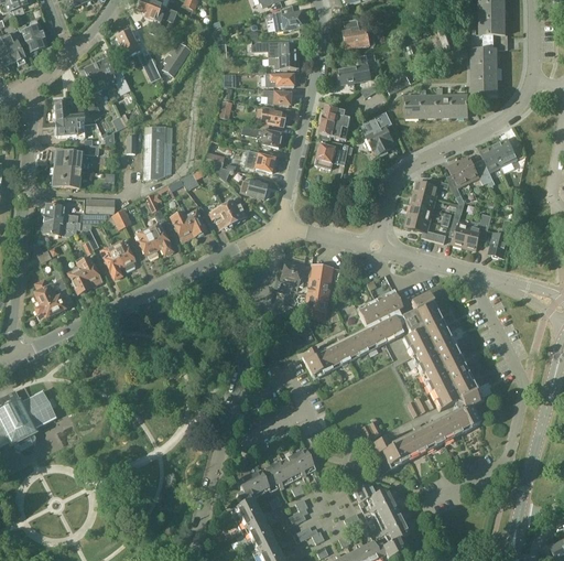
[(0,0),(0,8),(1,11),(3,12),(7,11),(28,3),(26,2),(31,1),(31,0),(0,0)]
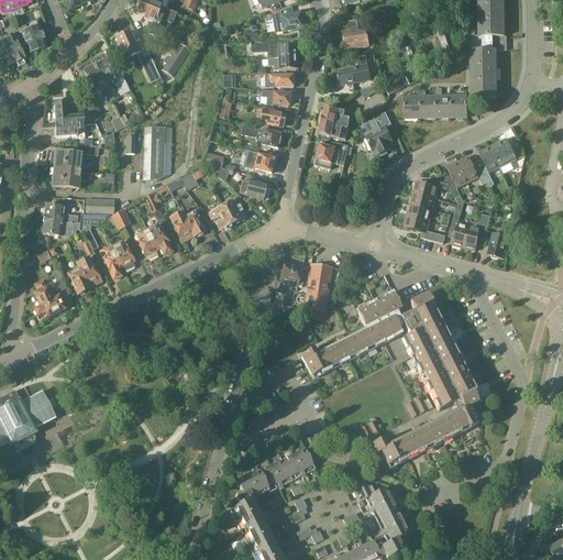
[(166,7),(162,4),(151,0),(138,0),(135,4),(138,8),(136,10),(146,13),(144,17),(153,20),(148,31),(155,33),(166,7)]
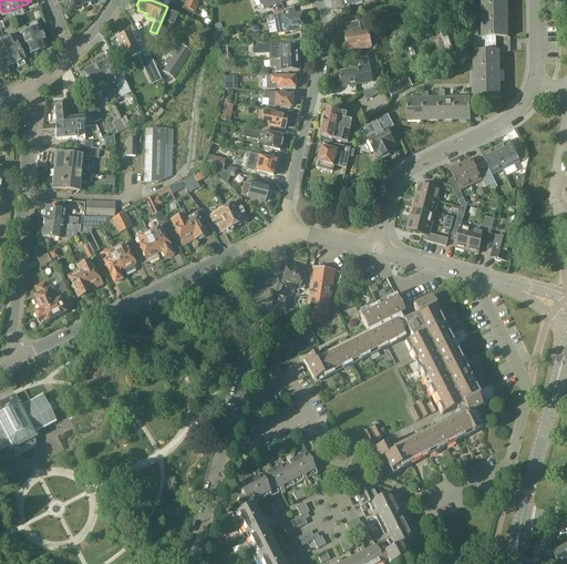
[(197,4),(187,0),(185,0),(184,4),(195,9),(197,4)]
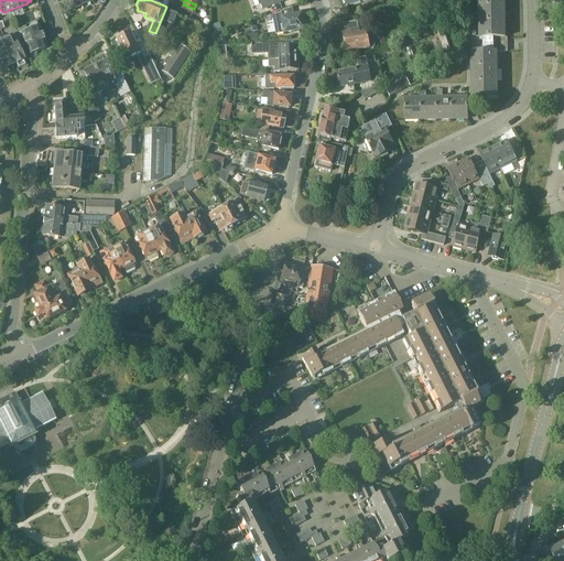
[(506,49),(505,0),(478,0),(479,34),(472,34),(472,49),(472,96),(498,95),(497,49),(506,49)]
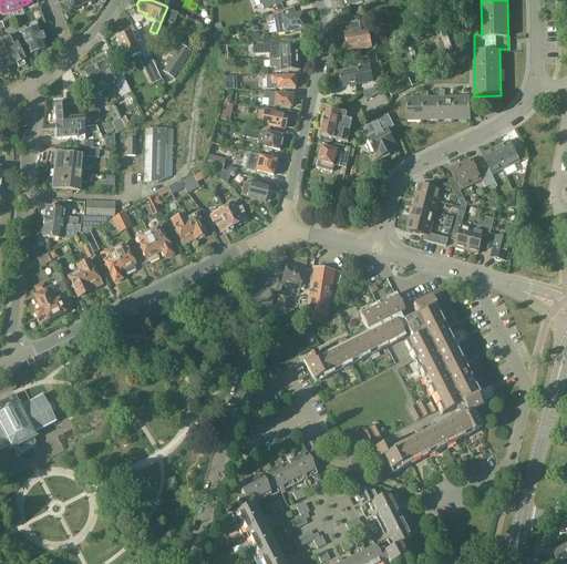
[(286,30),(305,27),(303,24),(306,23),(305,18),(303,19),(302,12),(295,13),(294,4),(281,9),(282,10),(274,11),(277,31),(286,30)]
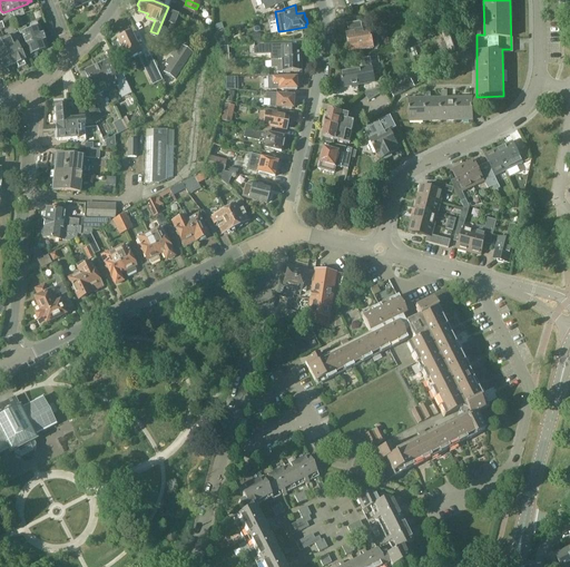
[(389,6),(370,9),(371,16),(390,12),(389,6)]
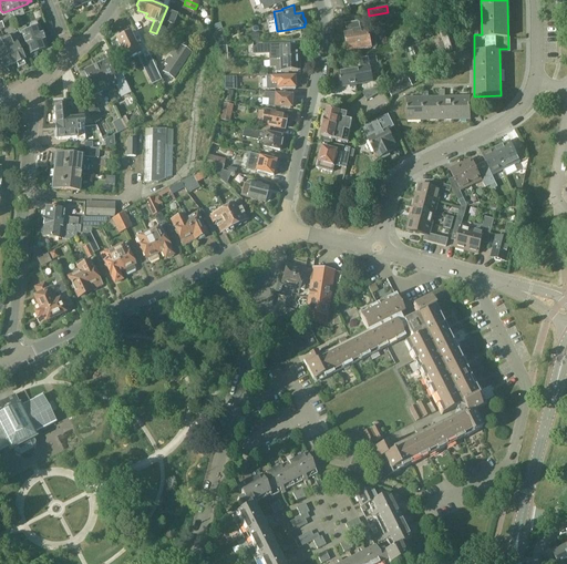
[(371,44),(378,43),(374,27),(369,28),(369,27),(361,28),(360,19),(346,21),(348,30),(346,31),(348,41),(347,42),(347,45),(349,47),(349,49),(371,45),(371,44)]
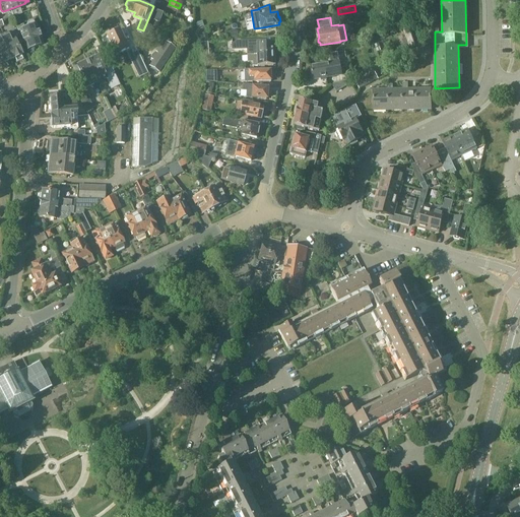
[(35,45),(43,42),(36,22),(35,22),(34,19),(31,18),(28,19),(27,21),(28,24),(25,26),(23,21),(17,24),(18,28),(20,28),(26,48),(27,47),(29,49),(34,47),(35,45)]
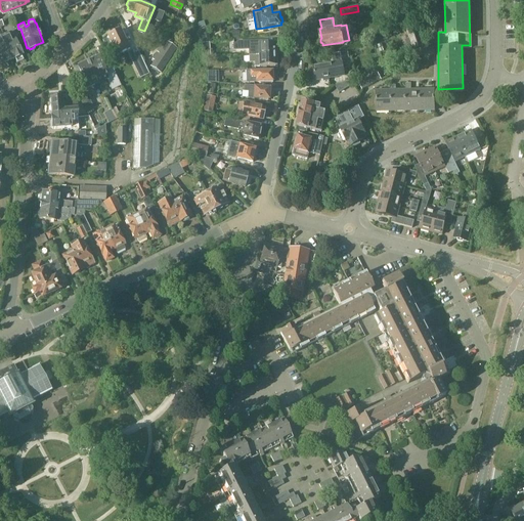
[(406,27),(412,47),(424,44),(421,31),(422,31),(420,25),(420,24),(418,24),(406,27)]
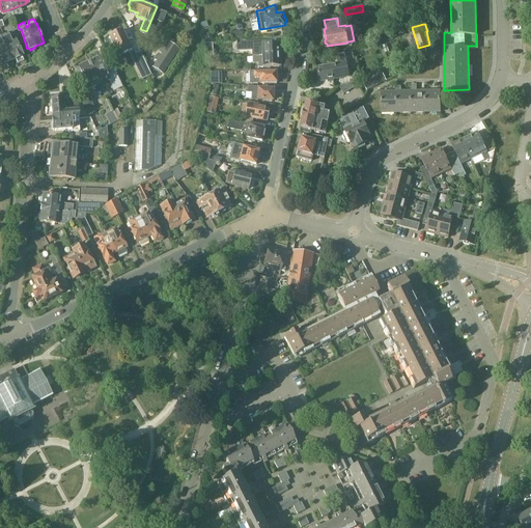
[(109,35),(105,37),(108,45),(112,43),(118,55),(130,49),(141,73),(149,70),(141,51),(135,38),(129,27),(122,30),(122,28),(115,31),(114,31),(111,32),(111,33),(109,34),(109,35)]
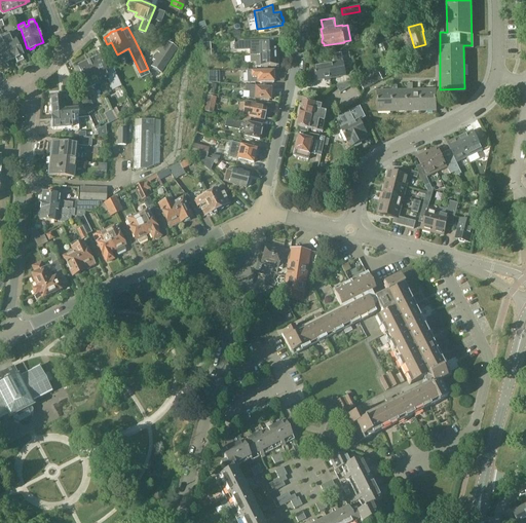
[(231,35),(239,36),(240,29),(232,28),(231,35)]
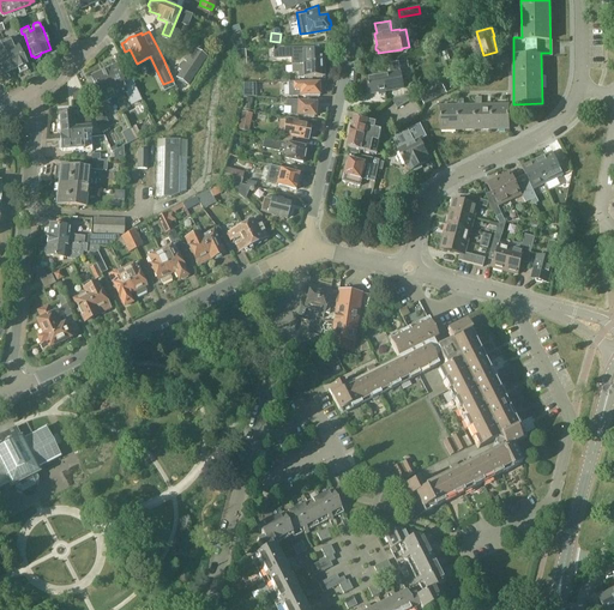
[(12,35),(0,40),(0,41),(12,68),(18,66),(20,71),(28,67),(25,62),(26,62),(19,46),(17,42),(16,43),(12,35)]
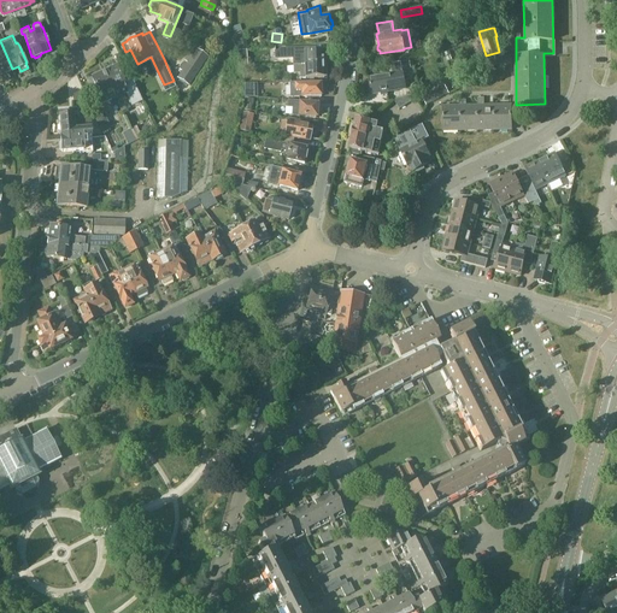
[(12,69),(0,41),(0,74),(0,75),(3,78),(10,76),(7,71),(12,69)]
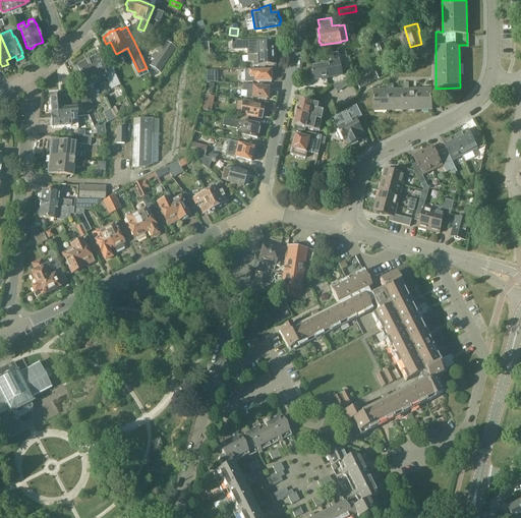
[(274,43),(274,41),(264,41),(264,38),(235,39),(235,40),(232,41),(232,48),(247,47),(247,52),(257,52),(276,52),(275,45),(274,45),(274,43)]
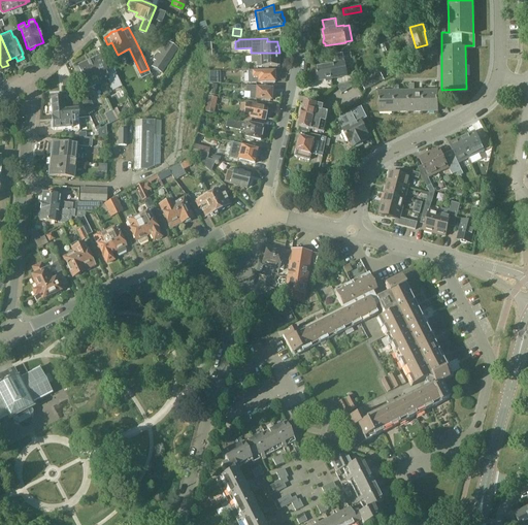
[(156,58),(152,64),(162,71),(178,46),(168,39),(160,52),(156,58)]
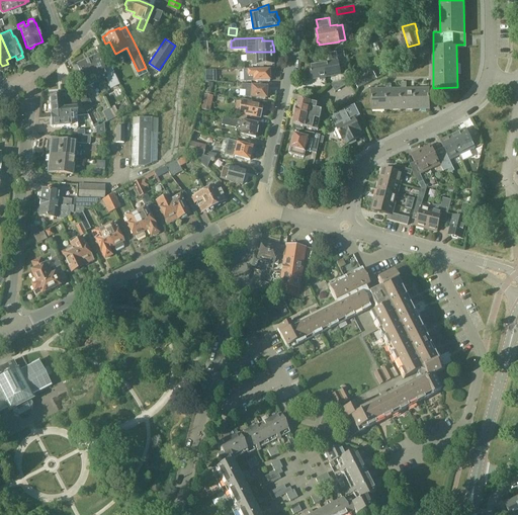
[(325,74),(341,72),(337,50),(328,51),(330,60),(311,63),(313,77),(321,75),(321,77),(326,76),(325,74)]
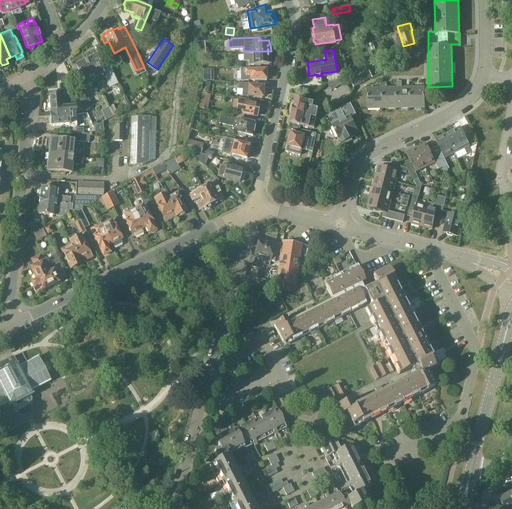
[(88,54),(89,56),(86,57),(96,79),(105,75),(110,85),(118,82),(111,66),(103,69),(96,53),(95,53),(94,51),(88,54)]
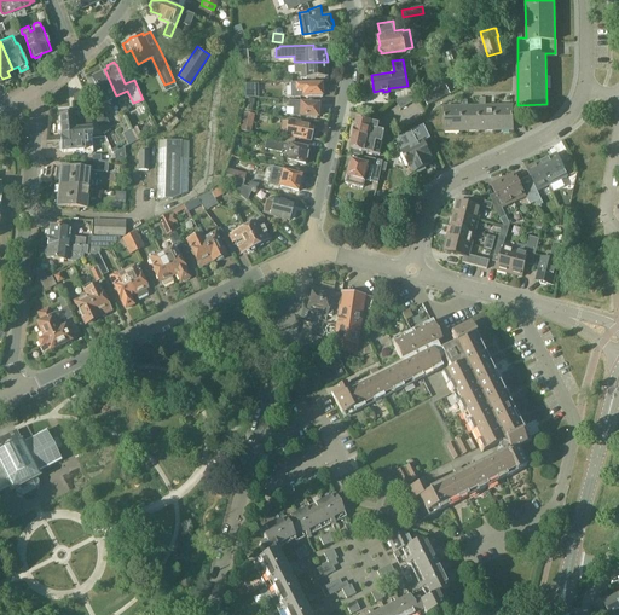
[(328,69),(328,62),(306,62),(294,62),(295,70),(301,70),(301,75),(325,75),(325,71),(327,71),(327,69),(328,69)]
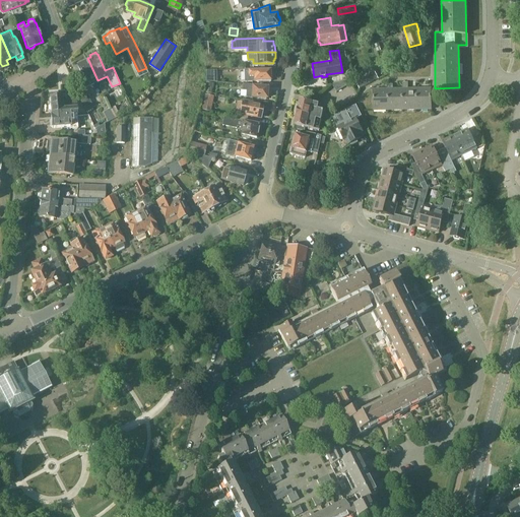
[(79,74),(81,73),(84,79),(85,79),(87,84),(98,80),(87,58),(74,64),(79,74)]
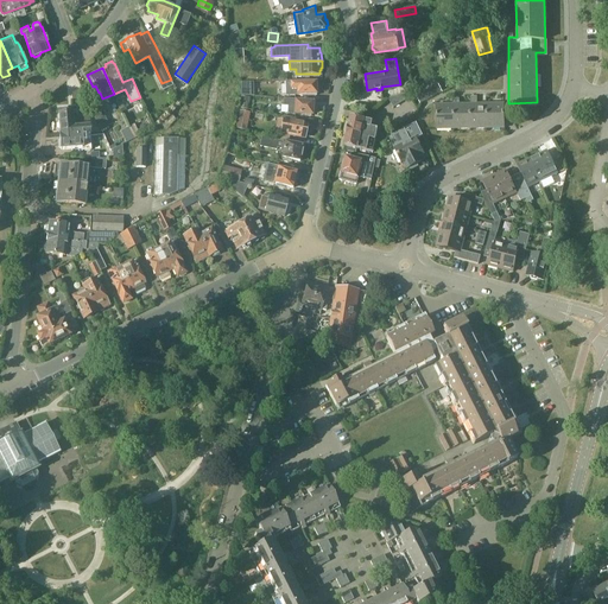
[(316,78),(298,80),(298,77),(286,77),(286,78),(278,78),(279,84),(286,87),(297,86),(297,91),(306,91),(306,93),(316,91),(316,78)]
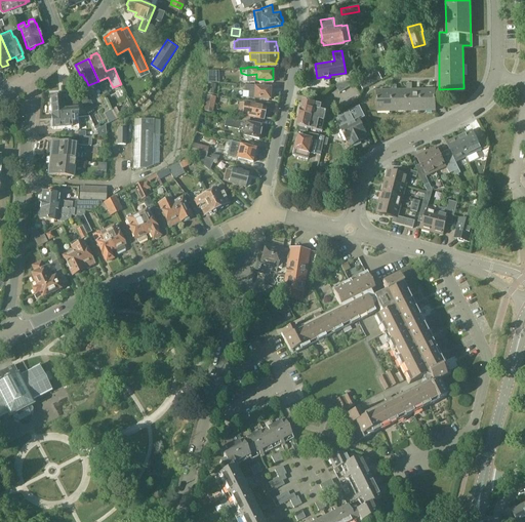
[(208,69),(208,79),(218,80),(218,68),(208,69)]
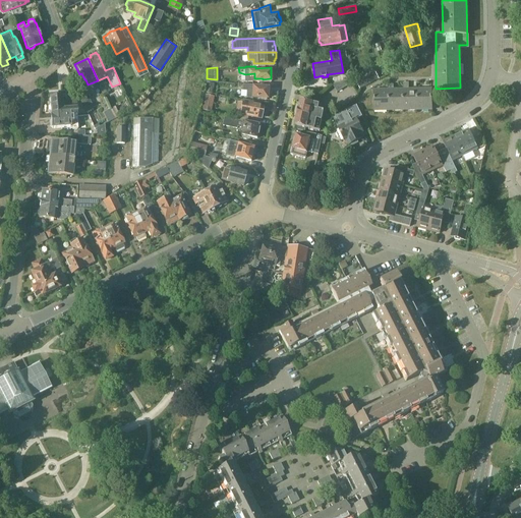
[(360,85),(379,75),(375,69),(356,79),(360,85)]
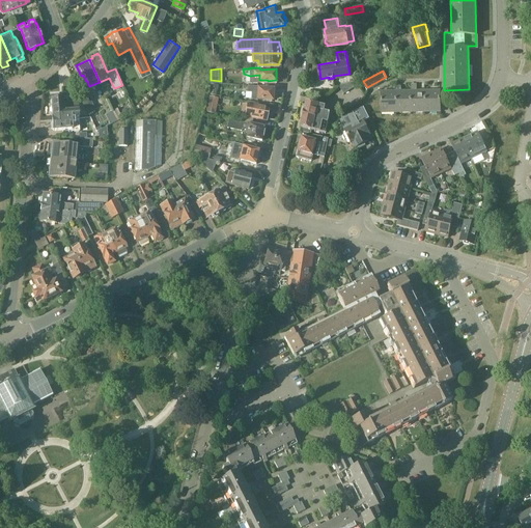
[(343,91),(359,82),(357,79),(342,82),(339,84),(343,91)]
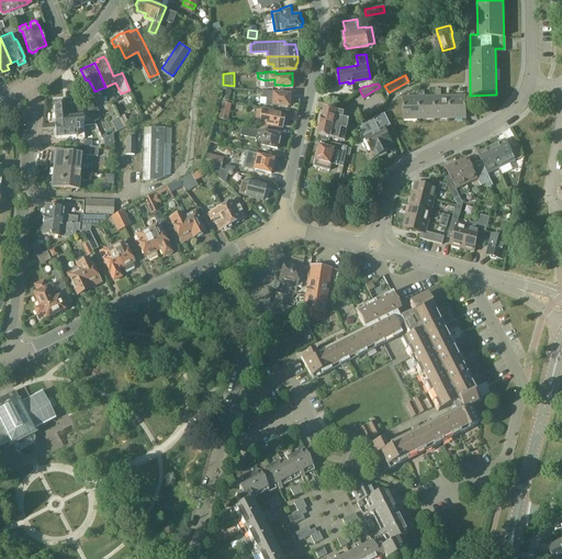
[(289,103),(289,92),(274,91),(274,90),(262,89),(262,97),(266,97),(266,102),(273,103),(289,103)]
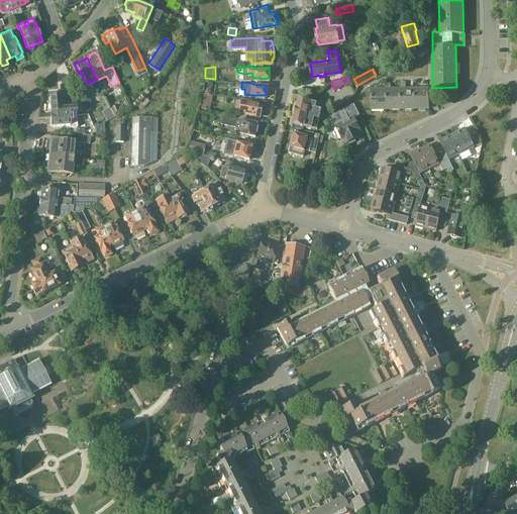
[(372,107),(386,107),(386,86),(372,87),(372,107)]
